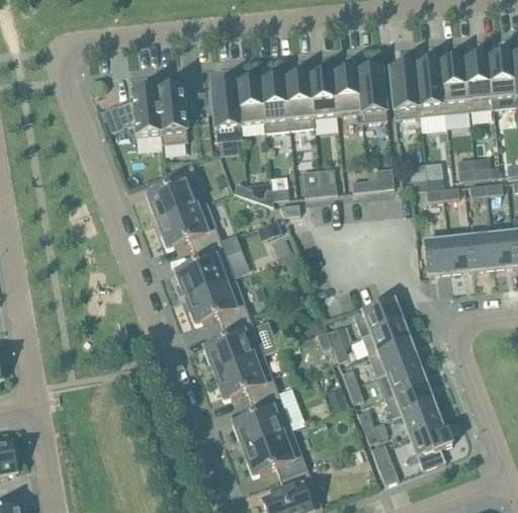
[(512,56),(488,59),(493,109),(517,107),(516,97),(512,56)]
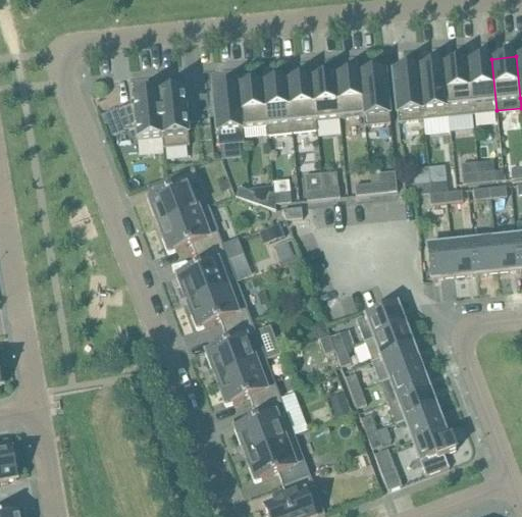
[(491,59),(467,61),(472,113),(497,110),(491,59)]
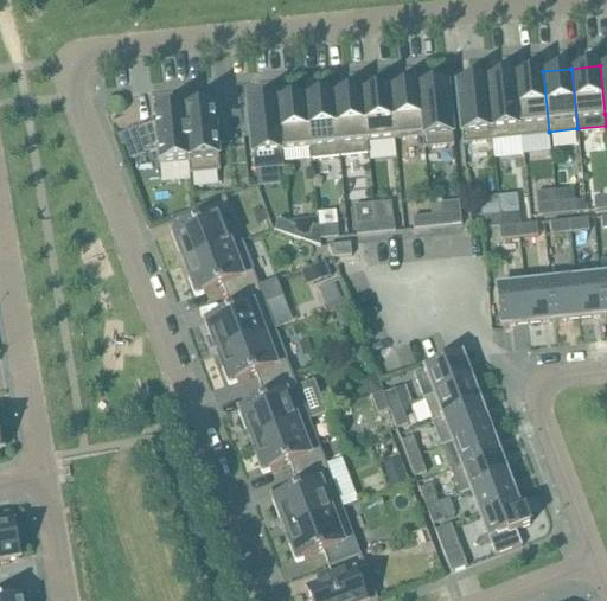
[(543,71),(515,75),(521,134),(523,134),(549,132),(543,71)]
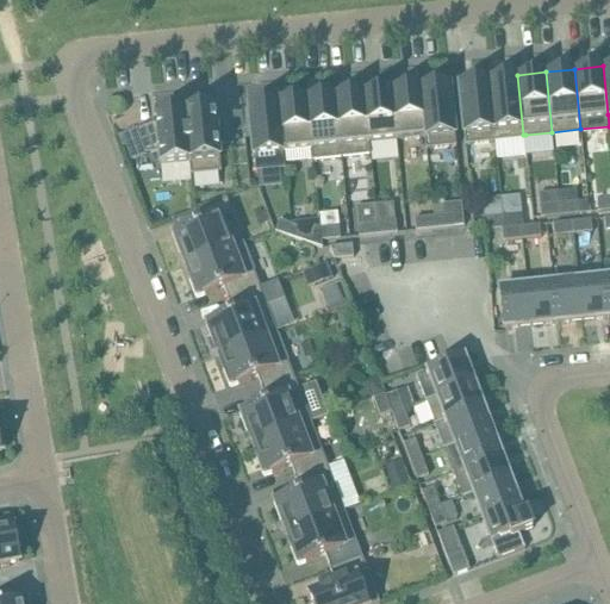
[(517,75),(489,78),(495,138),(523,135),(517,75)]
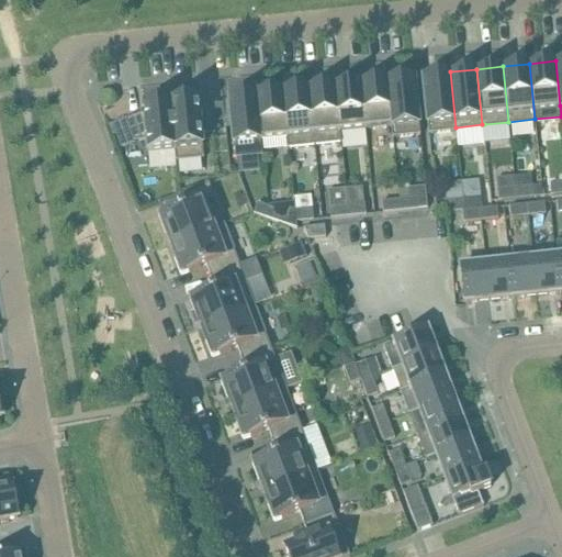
[(450,71),(424,75),(429,130),(456,127),(450,71)]
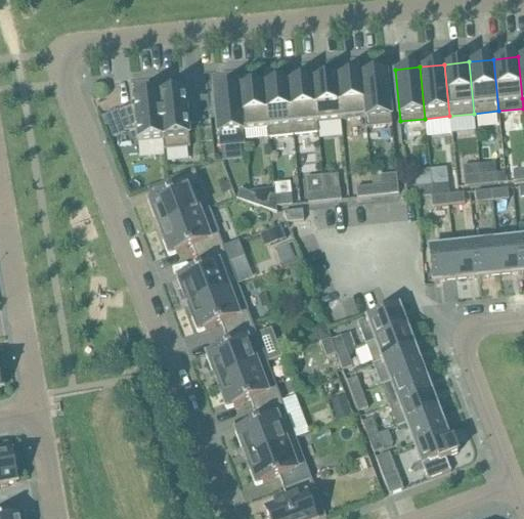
[(387,71),(362,73),(367,124),(392,122),(387,71)]
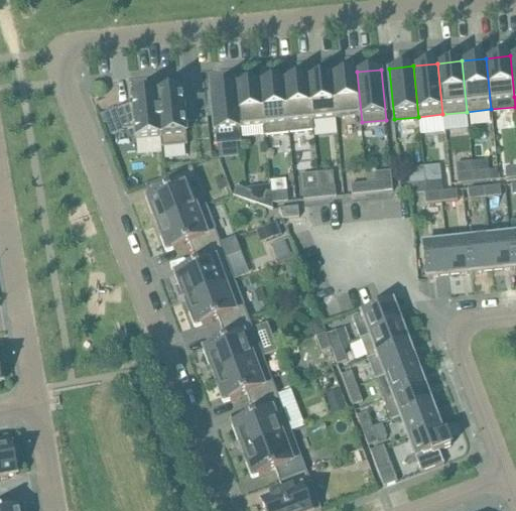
[(357,72),(332,75),(337,115),(359,113),(360,123),(362,122),(357,72)]
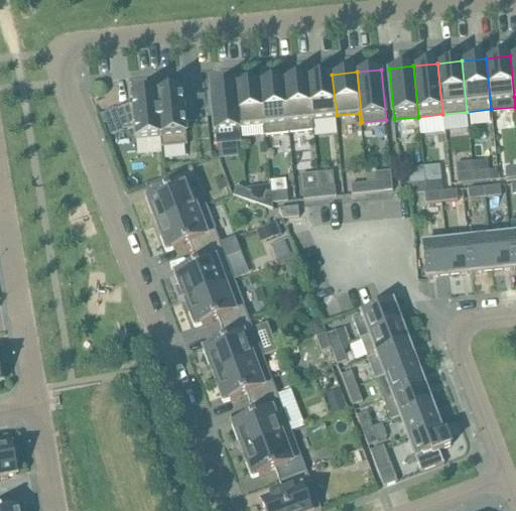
[(332,75),(307,77),(313,127),(312,117),(337,115),(332,75)]
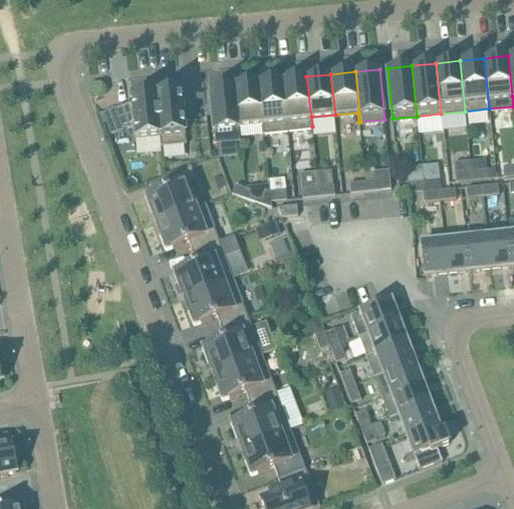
[(306,76),(282,79),(288,130),(312,126),(306,76)]
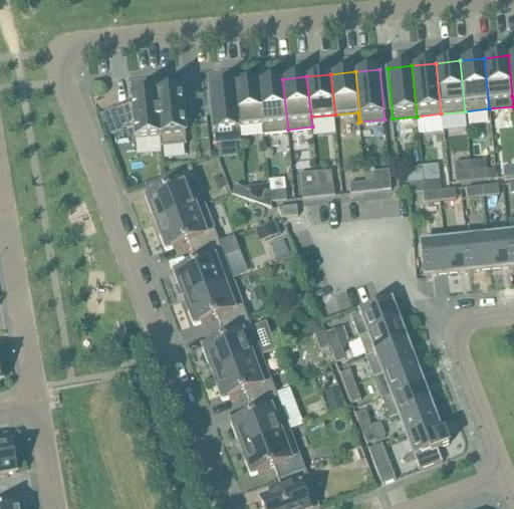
[(282,79),(258,81),(263,132),(288,130),(282,79)]
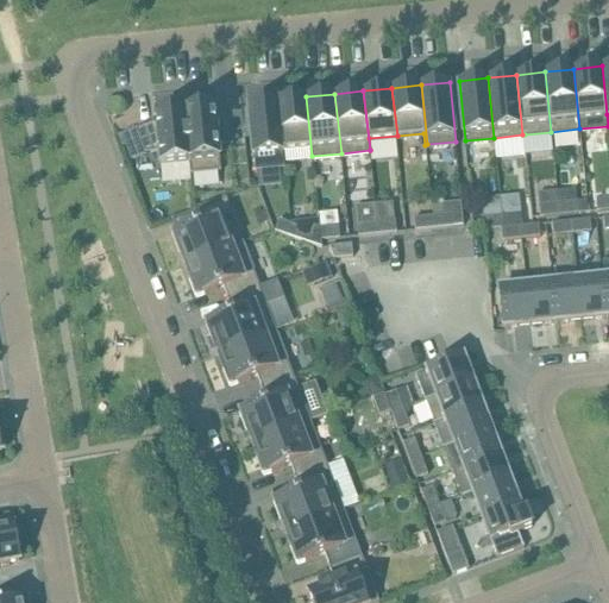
[(306,96),(277,100),(282,148),(311,145),(312,157),(312,156),(306,96)]
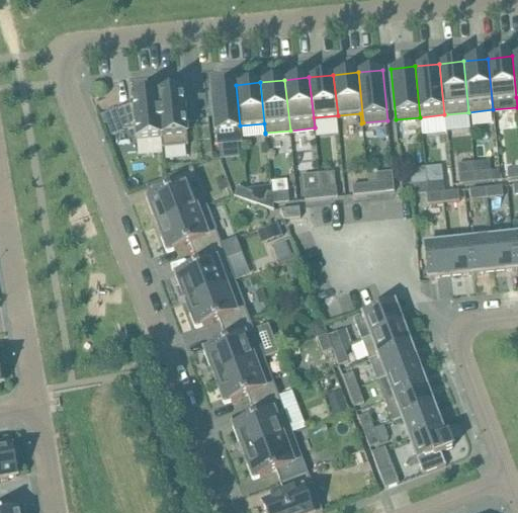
[(236,85),(211,87),(216,129),(218,143),(242,140),(240,125),(236,85)]
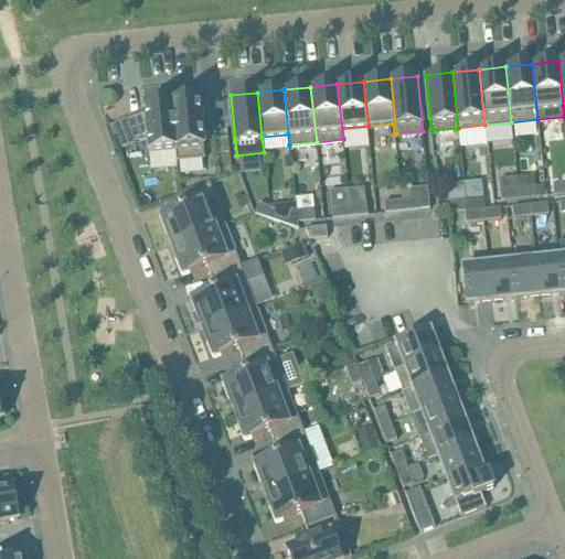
[(213,101),(213,99),(200,100),(200,97),(172,100),(178,156),(205,152),(203,129),(216,128),(215,118),(213,101)]
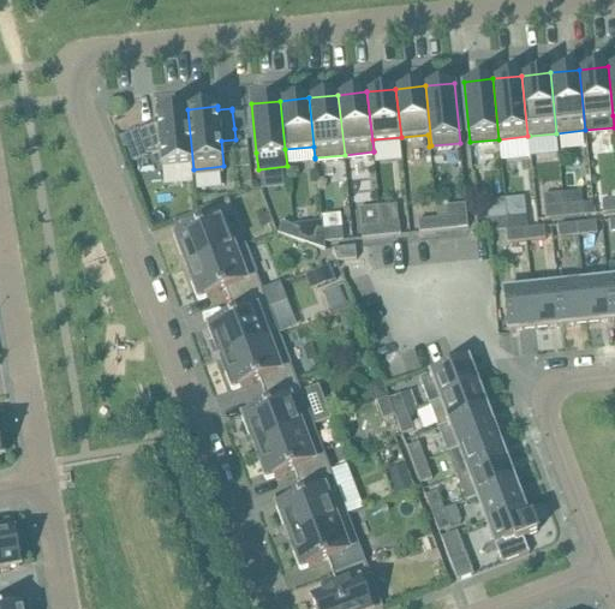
[(245,109),(232,111),(234,129),(246,127),(245,109)]
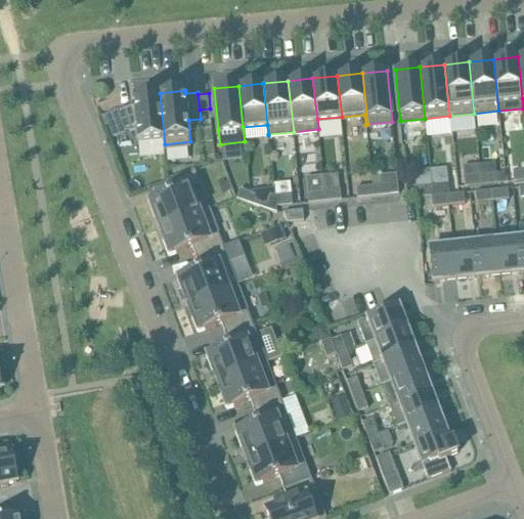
[(134,101),(117,107),(124,129),(137,127),(138,139),(164,136),(160,95),(134,97),(134,101)]
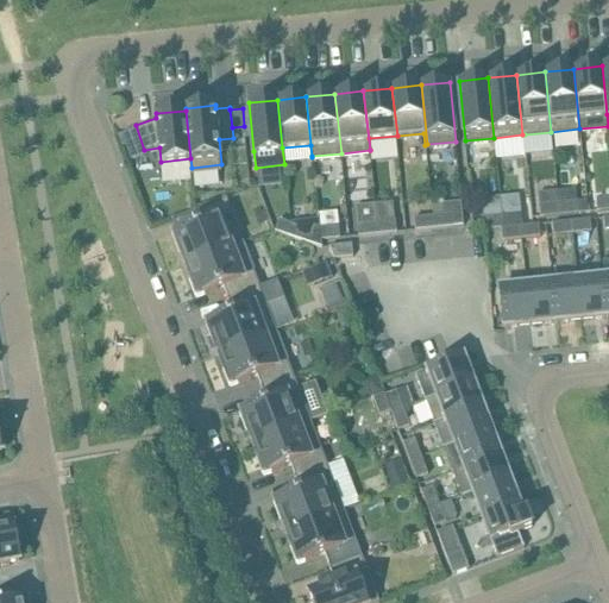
[(538,189),(539,201),(540,213),(559,211),(558,199),(557,187),(538,189)]
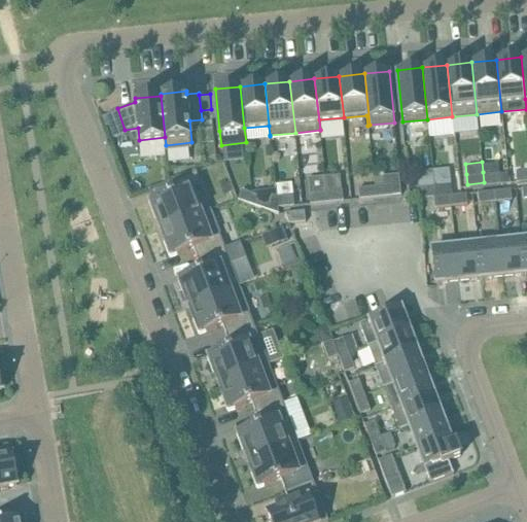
[(526,167),(516,169),(517,179),(526,178),(526,167)]
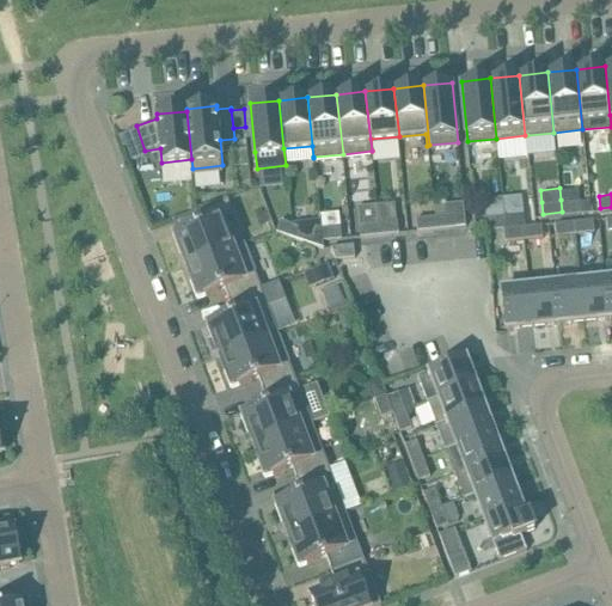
[(201,221),(173,232),(185,263),(244,240),(244,239),(233,244),(222,215),(233,210),(227,195),(195,208),(201,221)]
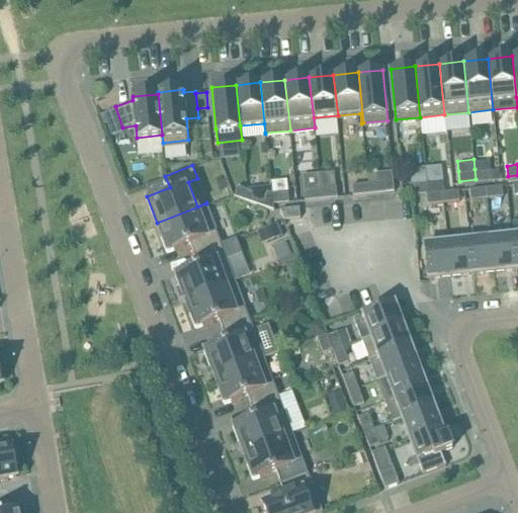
[(492,178),(491,168),(475,169),(476,179),(492,178)]
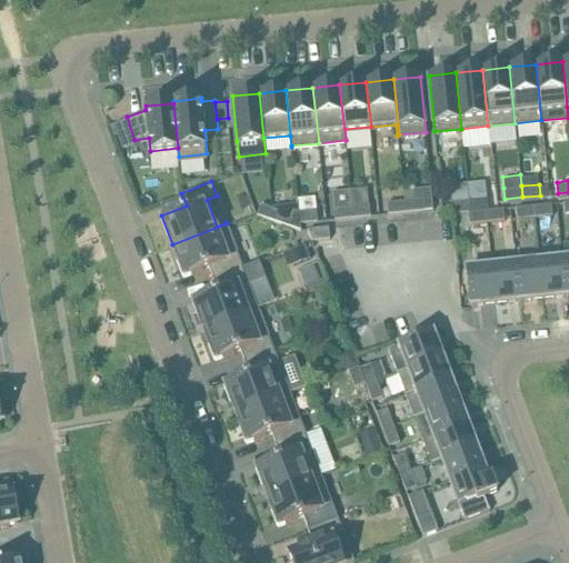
[(423,208),(422,195),(405,198),(406,209),(423,208)]
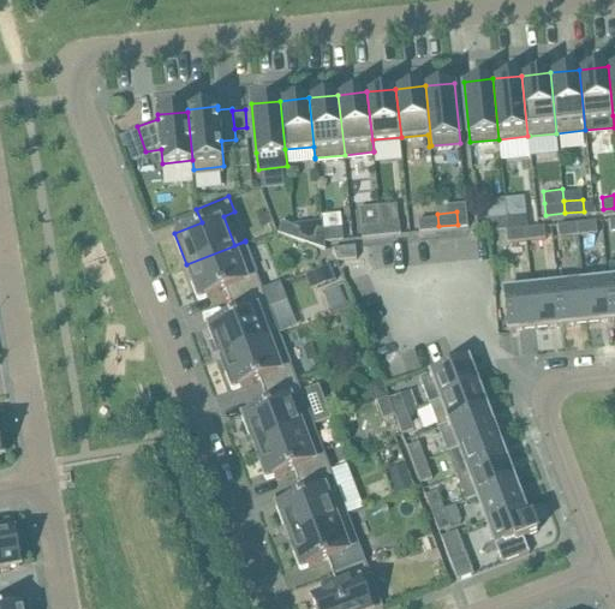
[(507,214),(508,226),(525,225),(527,225),(526,212),(507,214)]
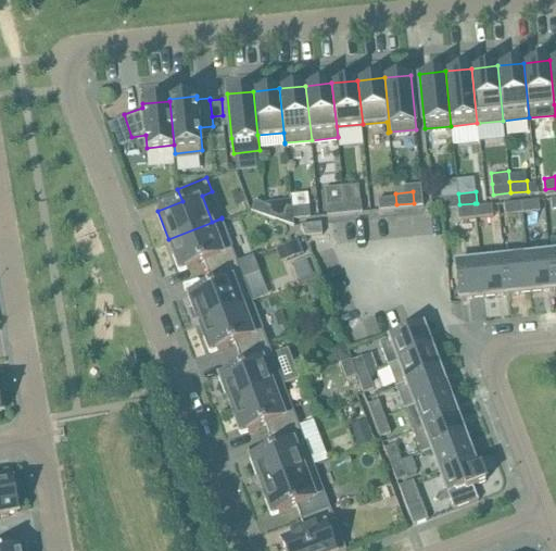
[(378,196),(379,207),(396,204),(395,193),(378,196)]
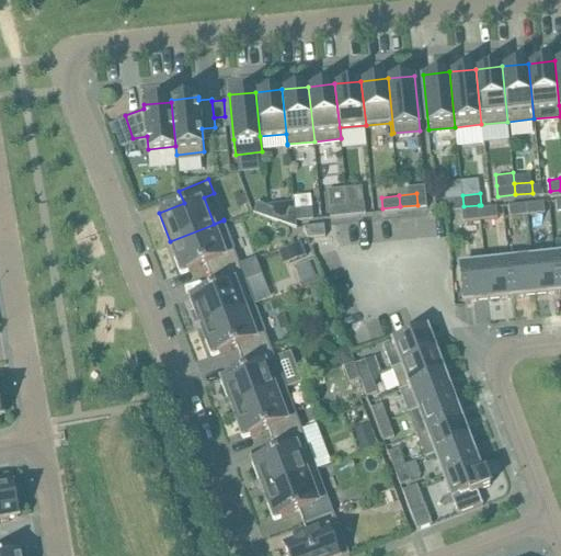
[(464,206),(462,195),(445,197),(446,208),(461,207),(464,206)]
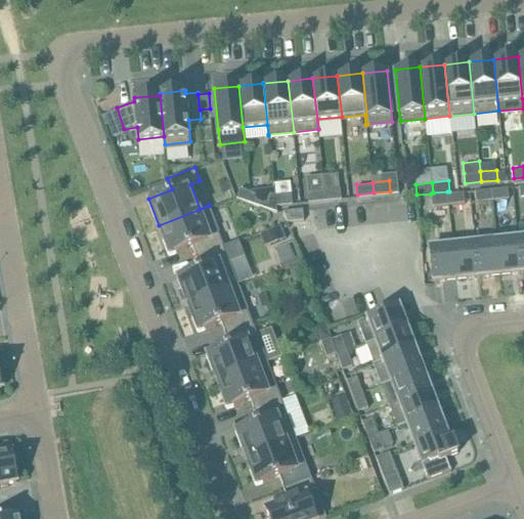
[(241,185),(236,196),(252,201),(256,190),(251,188),(241,185)]
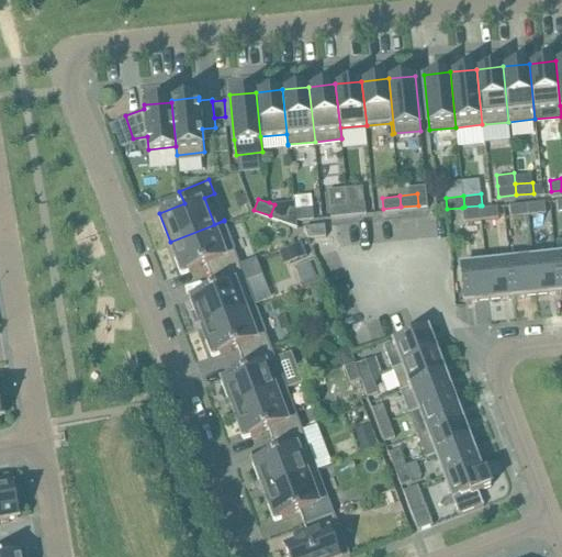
[(366,211),(364,199),(347,201),(348,212),(366,211)]
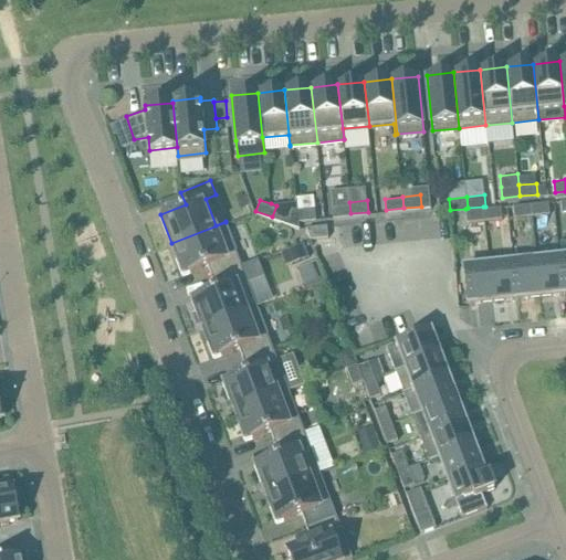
[(531,202),(532,213),(549,211),(548,200),(531,202)]
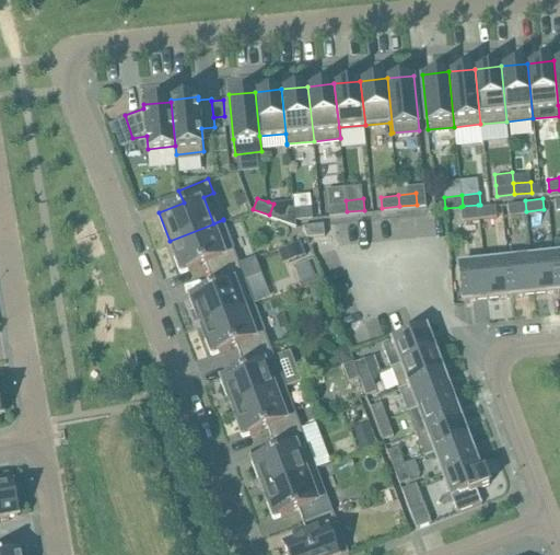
[(328,203),(330,214),(347,211),(346,200),(328,203)]
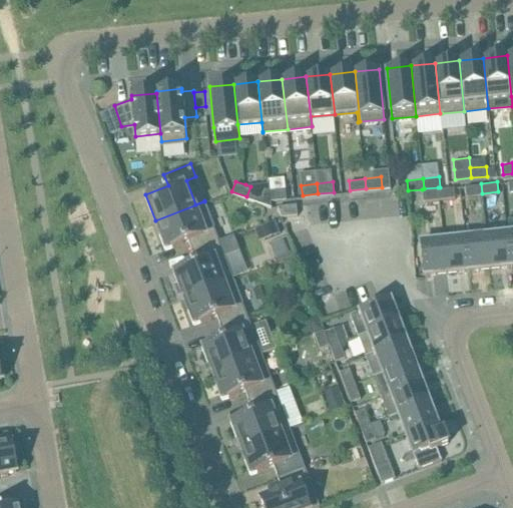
[(482,193),(481,183),(465,184),(466,194),(474,194),(482,193)]
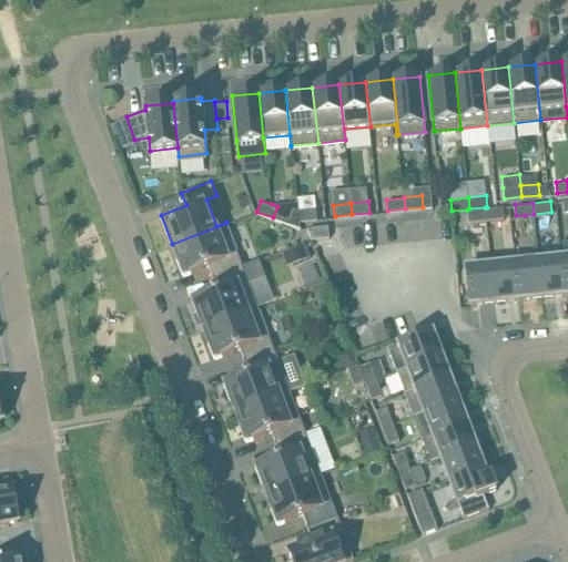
[(291,205),(277,206),(273,217),(293,224),(291,205)]
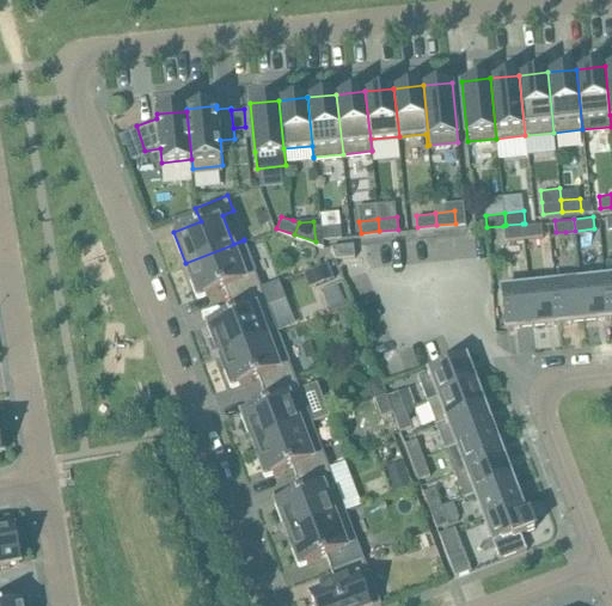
[(522,224),(524,236),(543,234),(542,221),(534,222),(525,224),(522,224)]
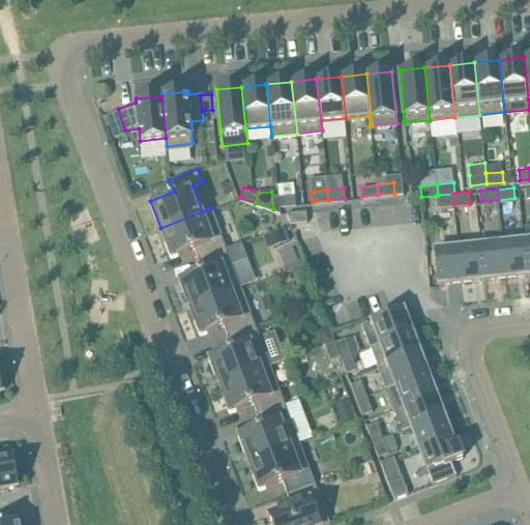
[(295,193),(278,195),(280,205),(296,204),(295,193)]
